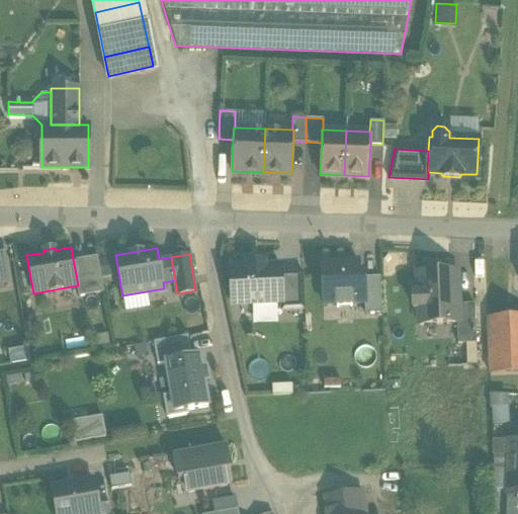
[(97,255),(73,259),(78,285),(77,285),(78,295),(103,290),(97,255)]
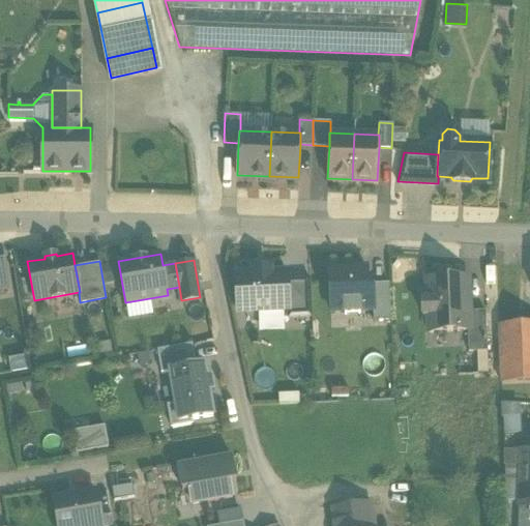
[(366,266),(328,268),(330,310),(344,310),(344,313),(359,312),(359,309),(373,308),(374,308),(373,283),(366,282),(366,266)]
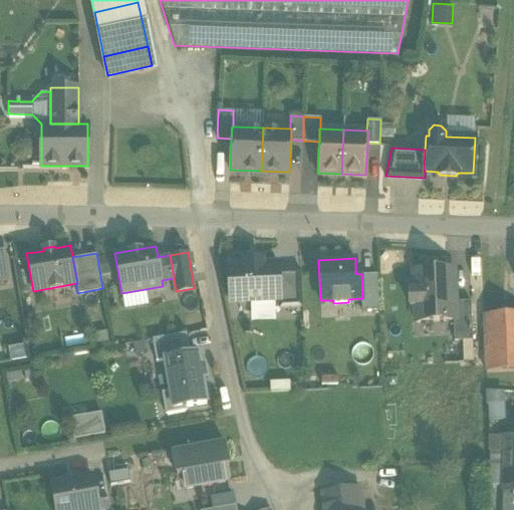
[(227,264),(230,301),(279,299),(280,299),(278,271),(278,263),(261,264),(260,259),(245,260),(245,264),(227,264)]
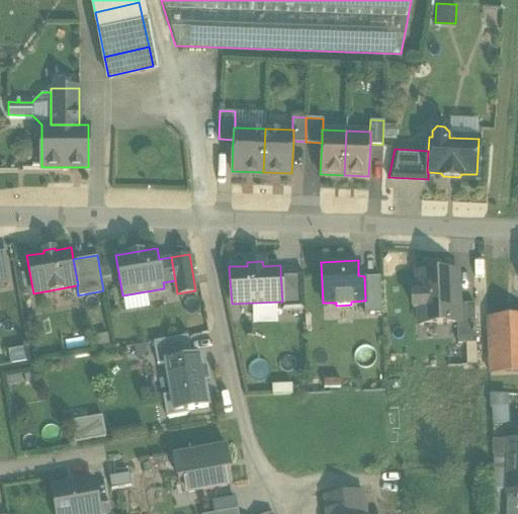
[(456,270),(417,272),(418,292),(412,292),(413,307),(419,307),(420,324),(456,322),(458,322),(458,303),(456,270)]
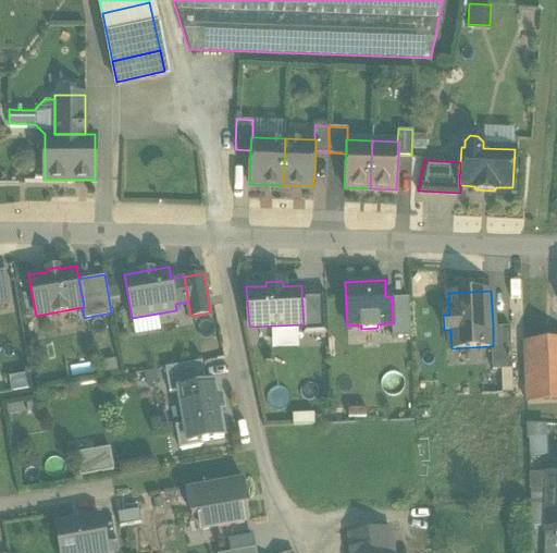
[(327,332),(326,293),(301,294),(304,324),(302,324),(302,333),(327,332)]
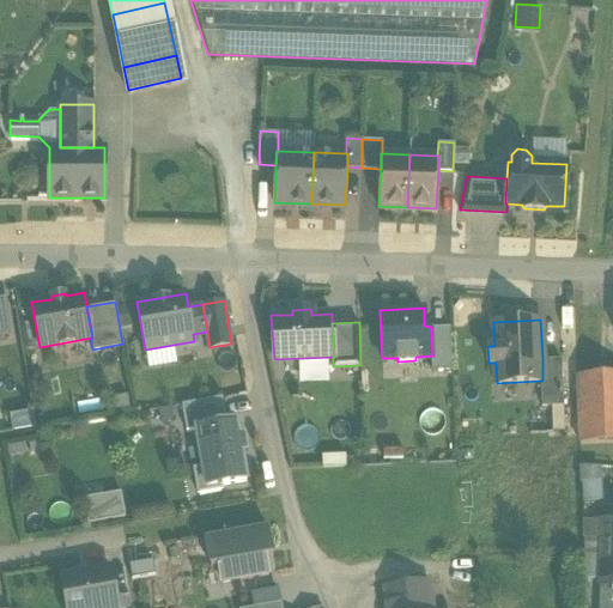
[(431,370),(451,369),(450,326),(431,327),(432,356),(431,356),(431,370)]
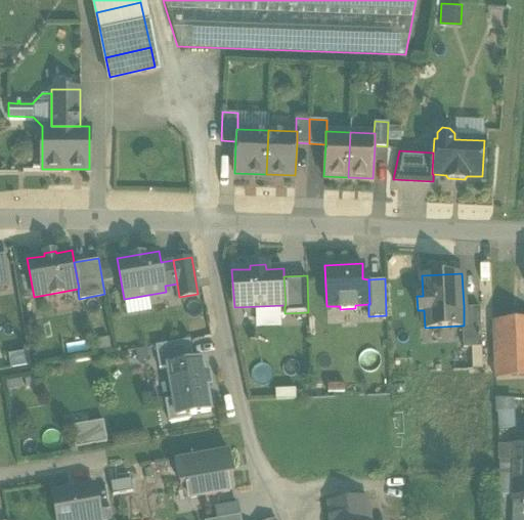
[(480,306),(464,306),(464,326),(462,326),(463,347),(472,346),(481,346),(480,306)]
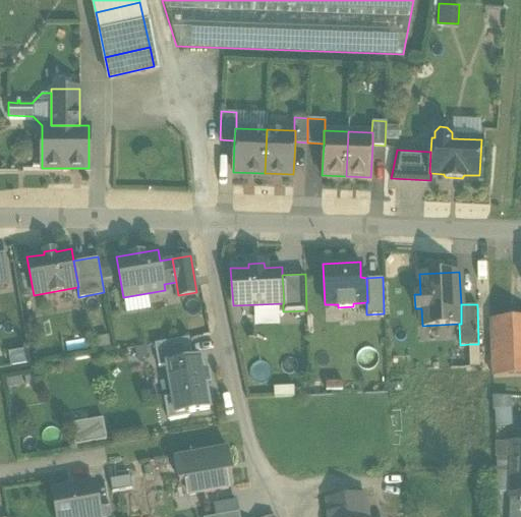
[(520,317),(490,318),(491,332),(490,332),(490,333),(491,333),(491,346),(491,348),(493,361),(491,361),(491,362),(493,362),(493,376),(520,375),(520,317)]
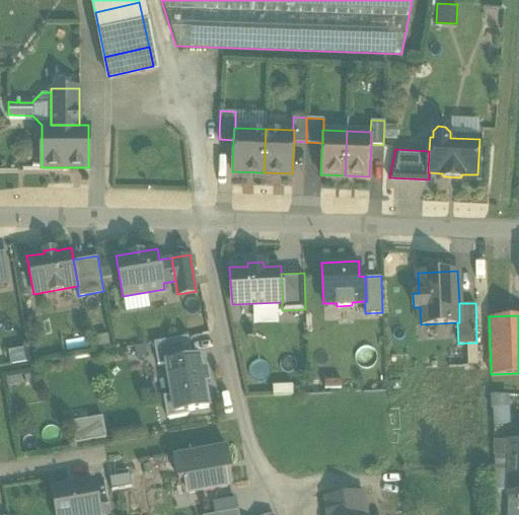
[(188,336),(153,342),(157,364),(165,363),(165,362),(192,357),(188,336)]
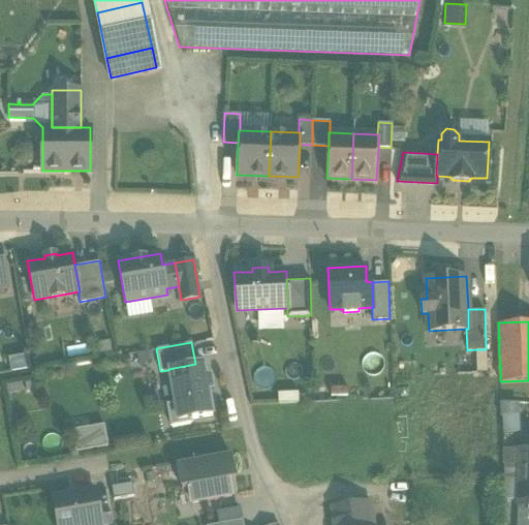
[(486,349),(476,349),(477,371),(486,370),(486,349)]
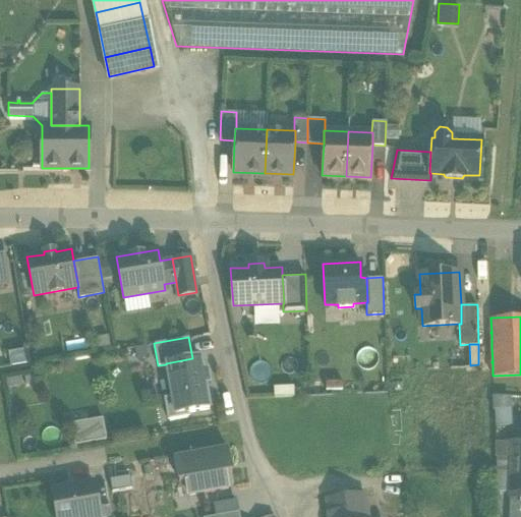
[(192,358),(166,363),(166,364),(172,396),(164,398),(168,418),(189,414),(188,411),(209,407),(205,383),(209,383),(207,370),(203,370),(200,357),(192,358)]
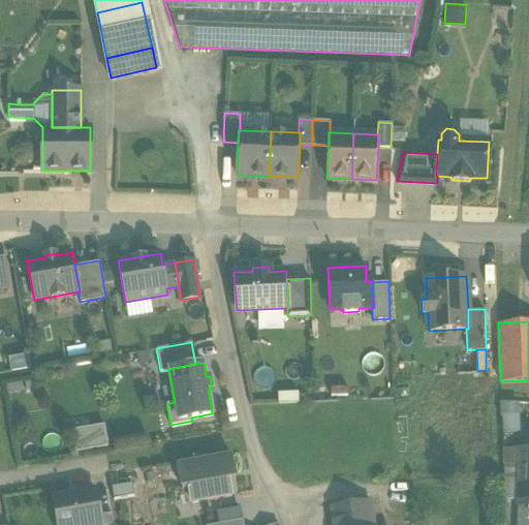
[(517,415),(503,415),(503,431),(518,431),(517,415)]
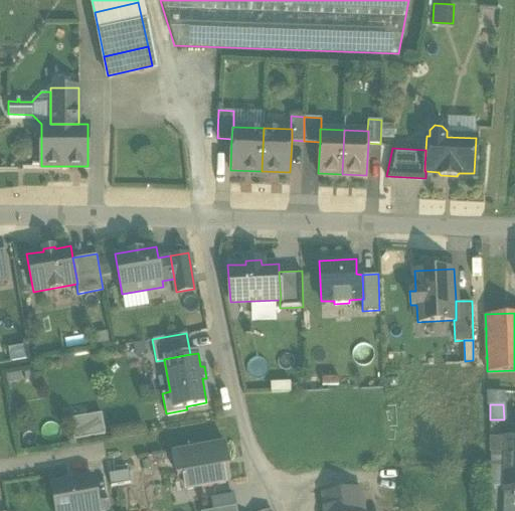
[(75,437),(106,432),(103,411),(72,415),(75,437)]
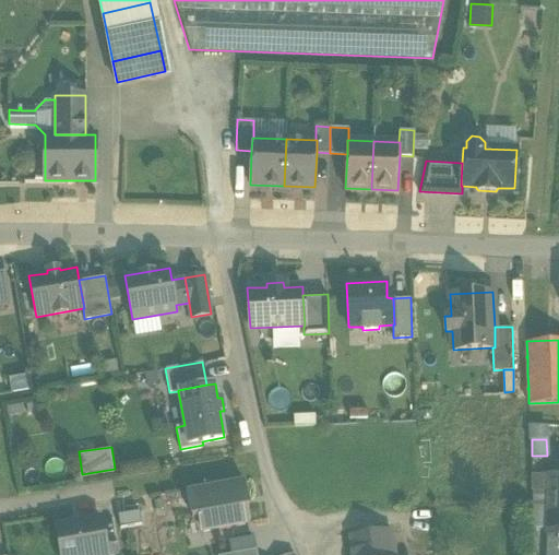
[(549,473),(537,473),(537,489),(548,489),(549,473)]
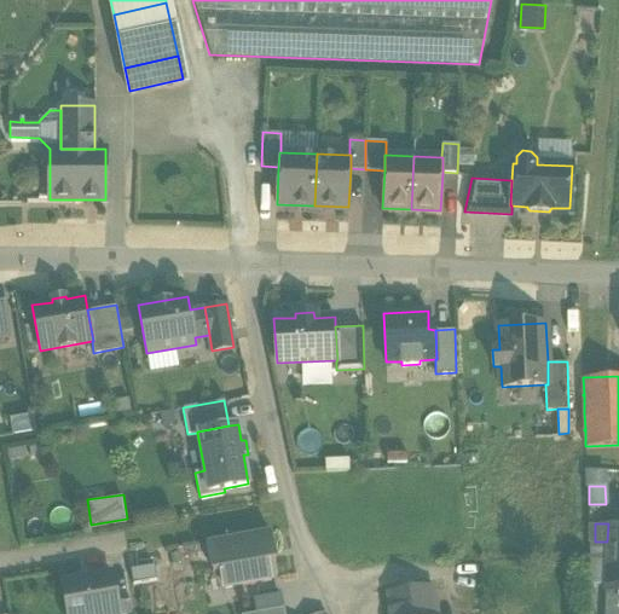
[(618,523),(608,523),(607,542),(606,591),(603,613),(618,613),(618,610),(618,523)]
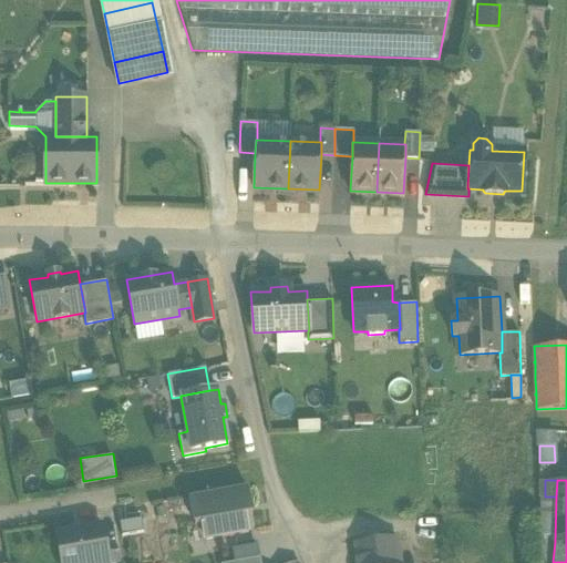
[(200,523),(205,539),(248,531),(243,503),(250,502),(248,488),(189,498),(194,524),(200,523)]
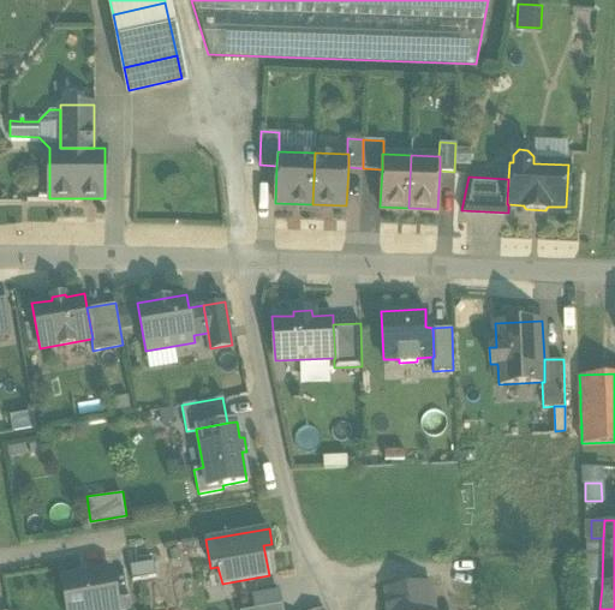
[(117,609),(111,568),(63,576),(67,609),(117,609)]
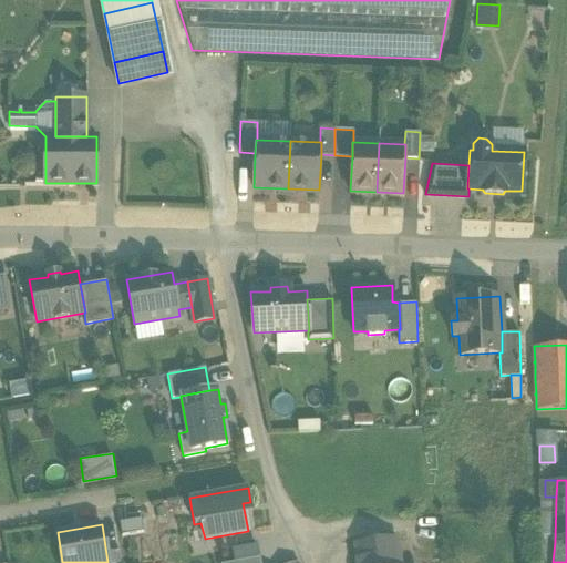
[(400,562),(395,535),(354,542),(357,562),(400,562)]
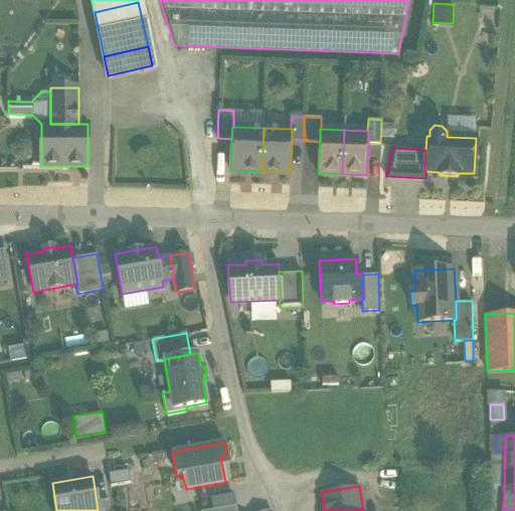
[(211,498),(212,509),(236,505),(234,494),(211,498)]
